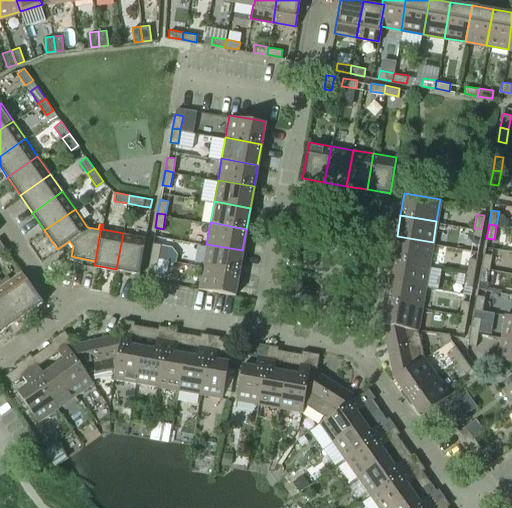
[(479,243),(481,229),(474,228),(471,242),(479,243)]
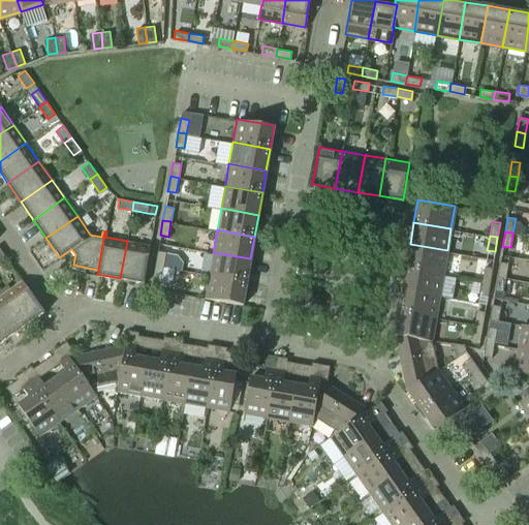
[(144,282),(150,245),(127,241),(120,278),(144,282)]
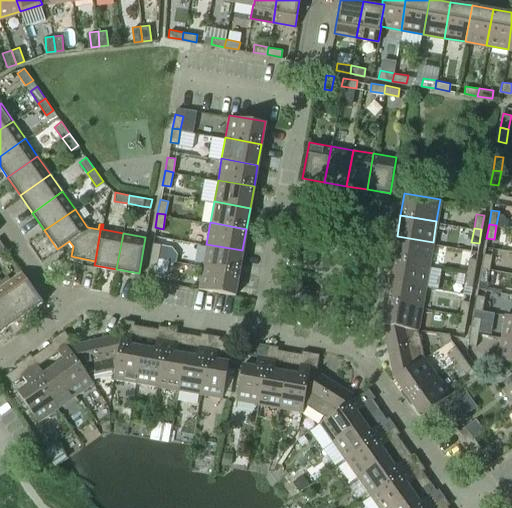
[(429,264),(433,242),(397,236),(393,257),(429,264)]
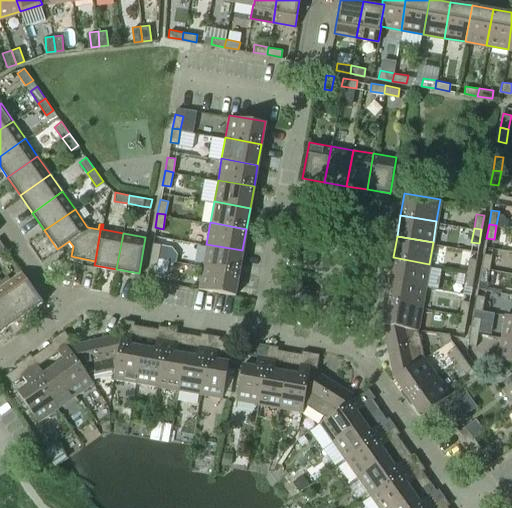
[(158,257),(160,243),(152,242),(150,256),(158,257)]
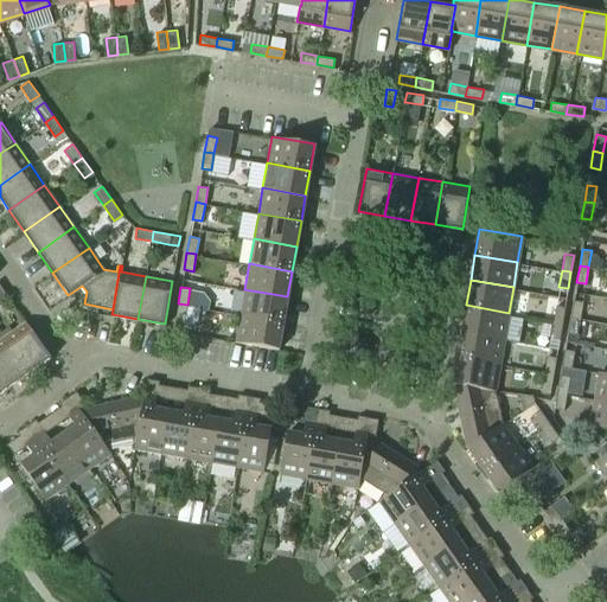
[(283,321),(287,296),(244,289),(241,314),(283,321)]
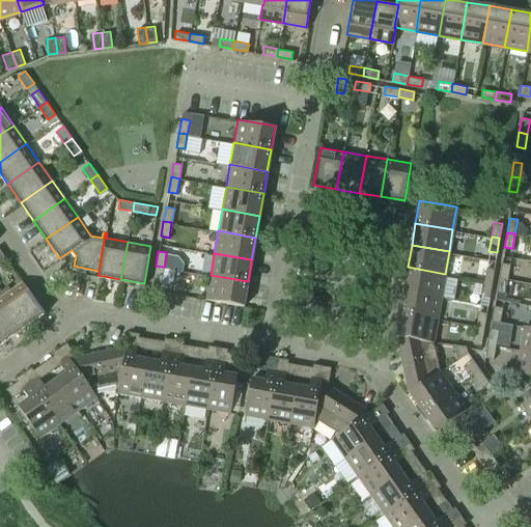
[(507,277),(509,264),(501,261),(499,276),(507,277)]
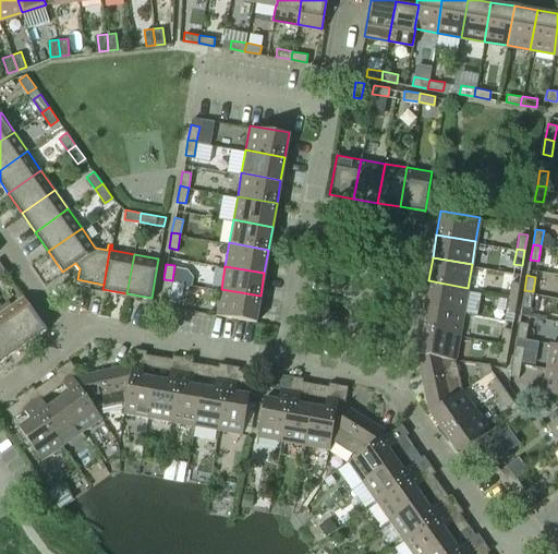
[(169,296),(172,280),(164,279),(160,294),(169,296)]
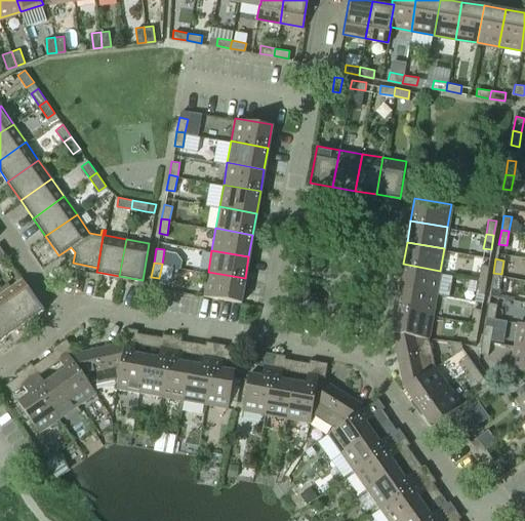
[(436,292),(440,271),(403,264),(399,286),(436,292)]
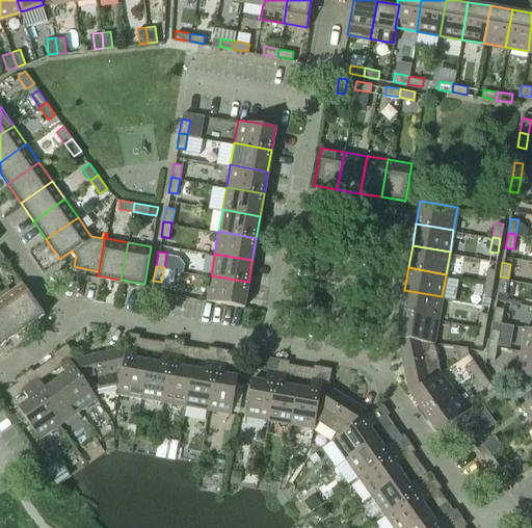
[(493,283),(495,268),(486,267),(484,281),(493,283)]
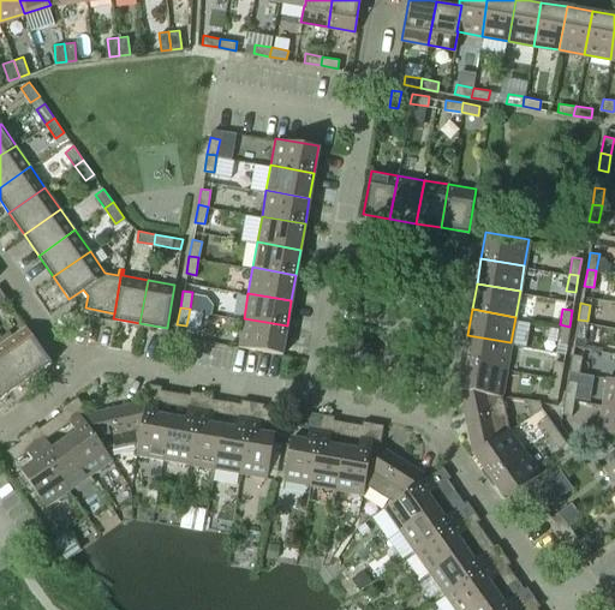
[(282,353),(287,326),(244,318),(239,345),(282,353)]
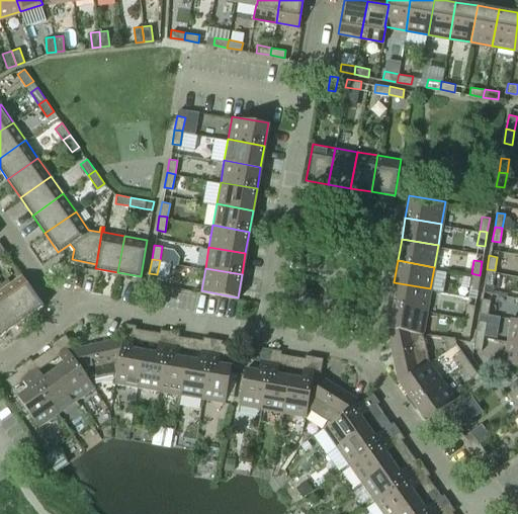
[(492,284),(495,270),(487,269),(484,283),(492,284)]
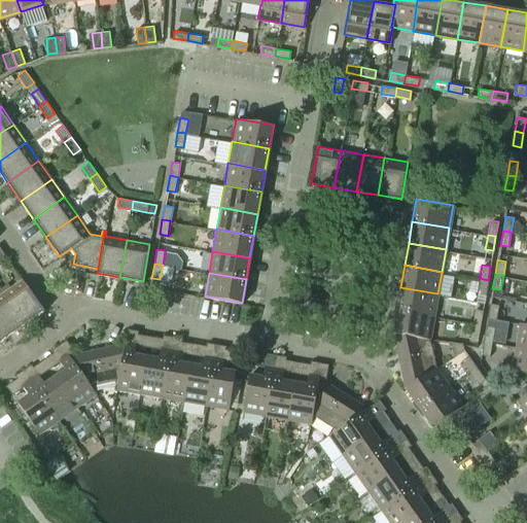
[(44,310),(22,278),(3,292),(25,323),(44,310)]
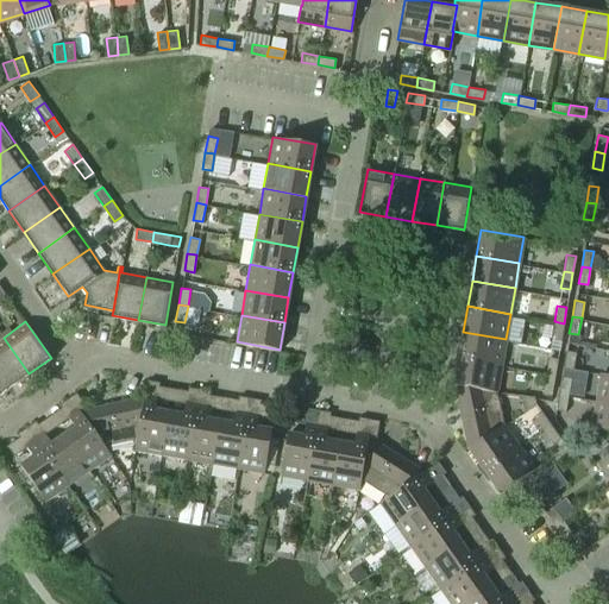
[(560,340),(564,323),(554,321),(552,339),(560,340)]
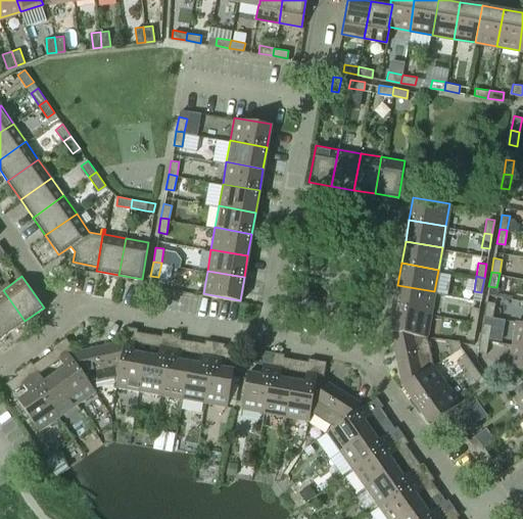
[(430,313),(434,291),(397,285),(393,307),(430,313)]
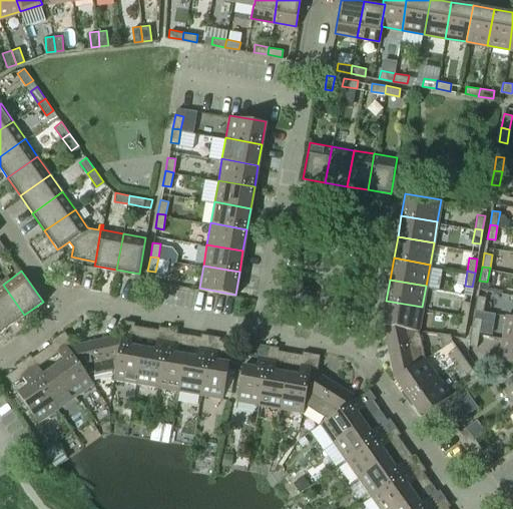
[(24,315),(3,285),(0,286),(0,318),(6,327),(24,315)]
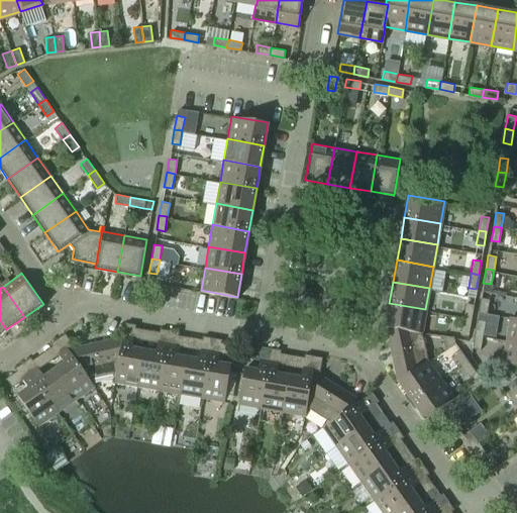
[(486,313),(489,298),(481,297),(479,311),(486,313)]
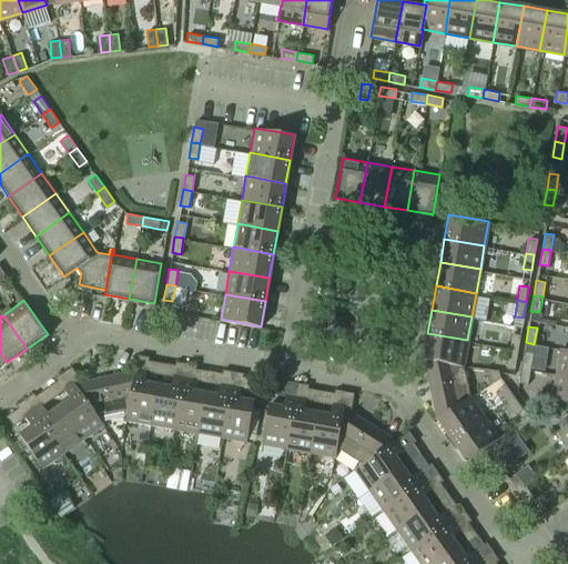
[(517,349),(520,334),(511,332),(509,348),(517,349)]
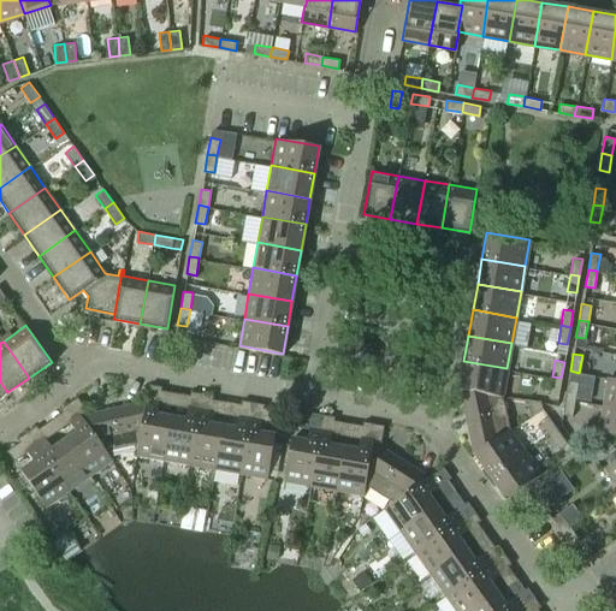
[(502,396),(507,368),(463,361),(458,387),(502,396)]
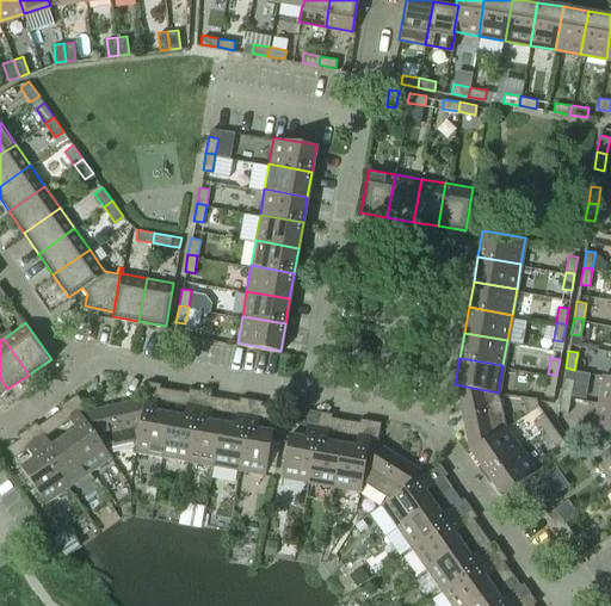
[(554,391),(556,375),(548,373),(544,390),(554,391)]
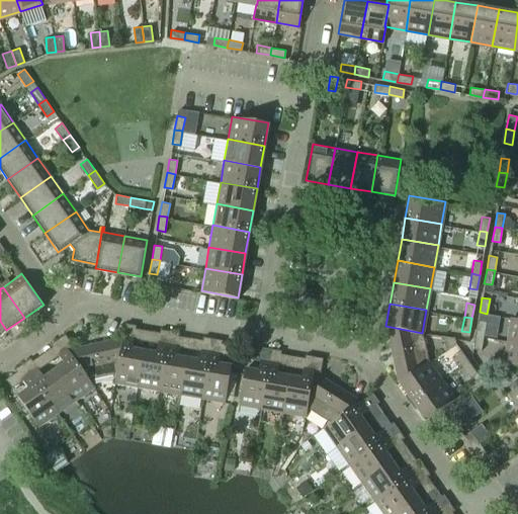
[(517,341),(517,318),(511,317),(507,340),(517,341)]
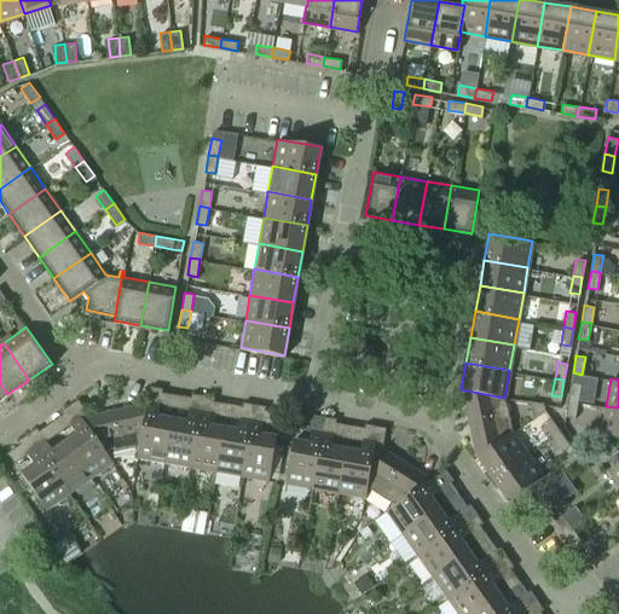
[(578,400),(580,383),(571,382),(568,398),(578,400)]
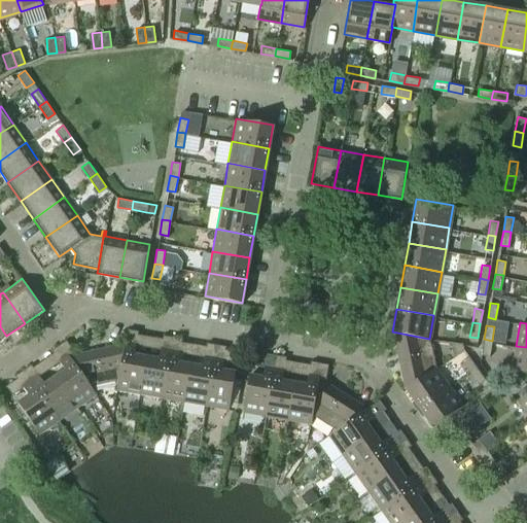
[(140,392),(147,355),(134,353),(138,329),(128,327),(125,343),(117,380),(116,388),(140,392)]
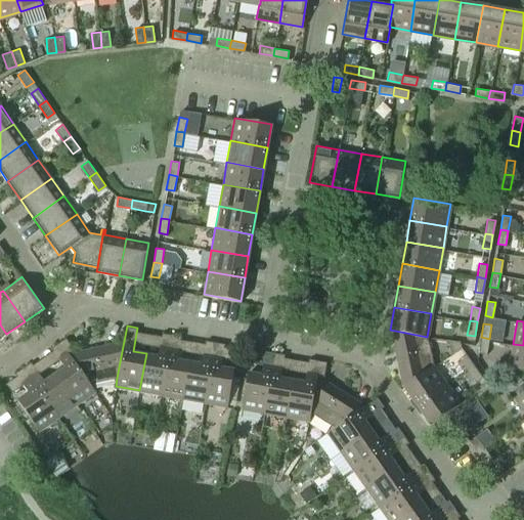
[(433,364),(427,337),(390,330),(402,385),(433,364)]
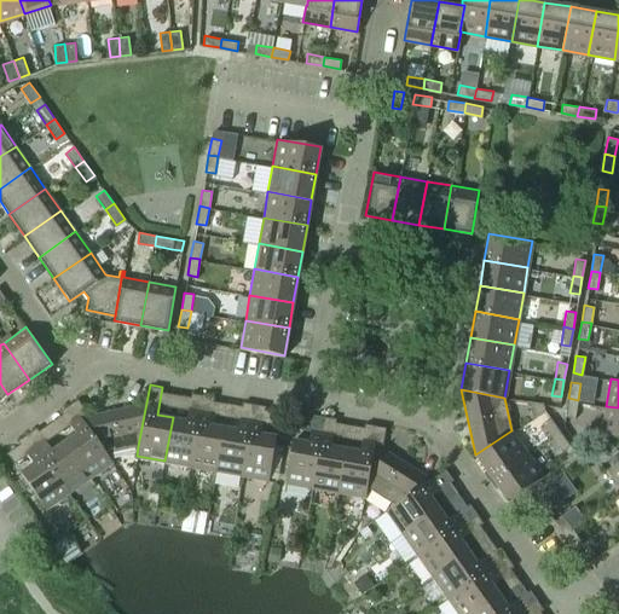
[(189,465),(202,394),(191,392),(186,420),(173,417),(165,461),(189,465)]
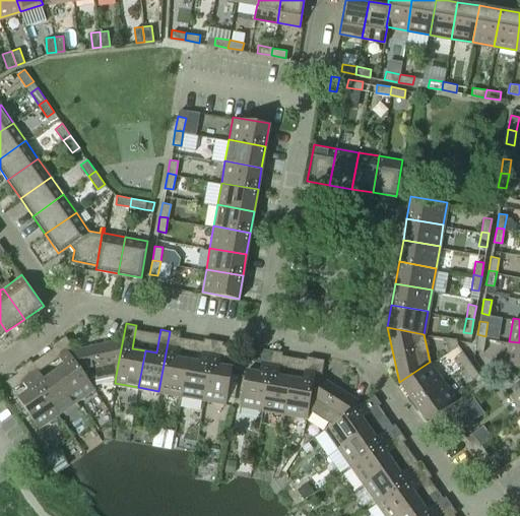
[(180,395),(187,359),(176,357),(180,333),(170,331),(158,391),(180,395)]
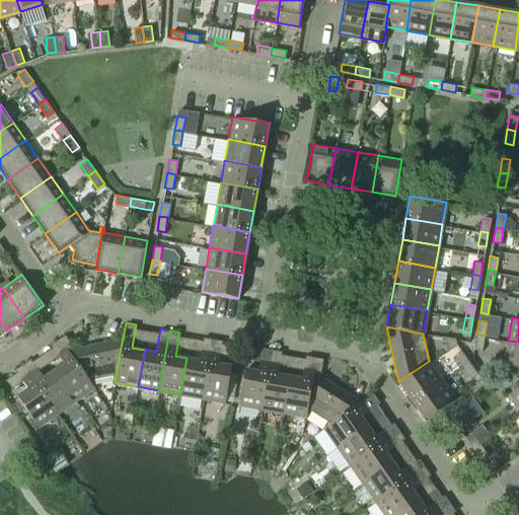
[(116,374),(123,338),(75,348),(65,334),(58,339),(86,380),(89,379),(116,374)]
